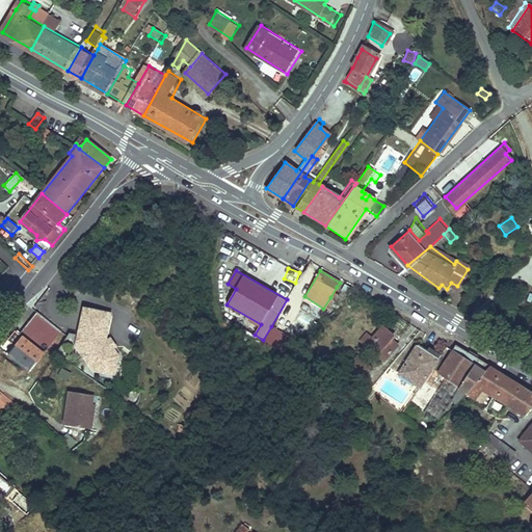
[(453,293),(457,286),(451,283),(447,289),(453,293)]
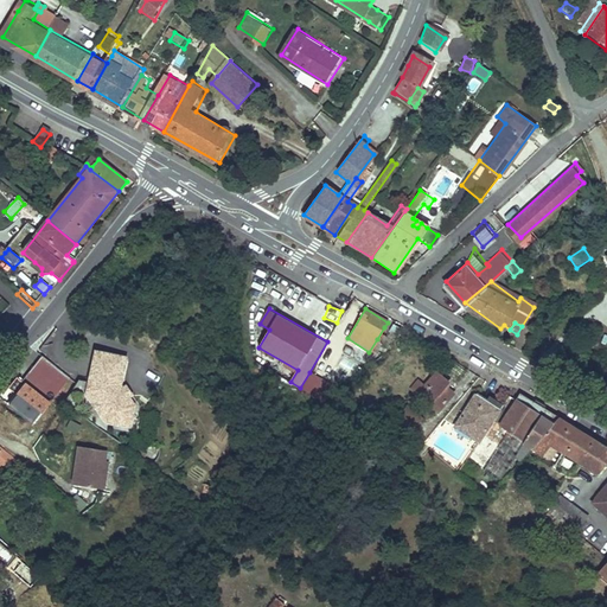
[(384,351),(403,330),(396,324),(389,331),(381,342),(377,346),(384,351)]
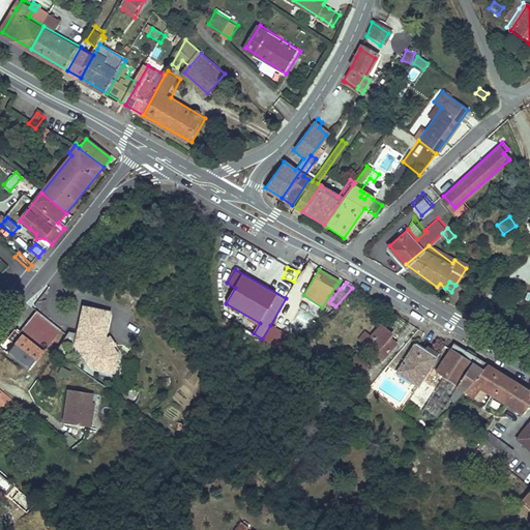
[(340,289),(335,286),(329,296),(332,298),(340,289)]
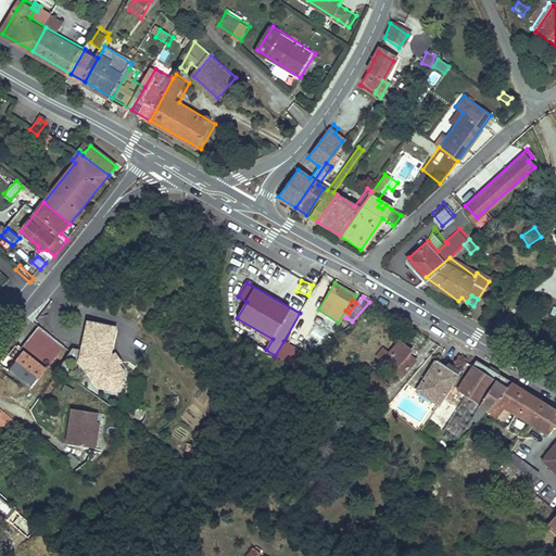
[(113,327),(87,320),(80,352),(97,376),(99,376),(97,383),(115,388),(119,370),(110,354),(108,353),(113,327)]
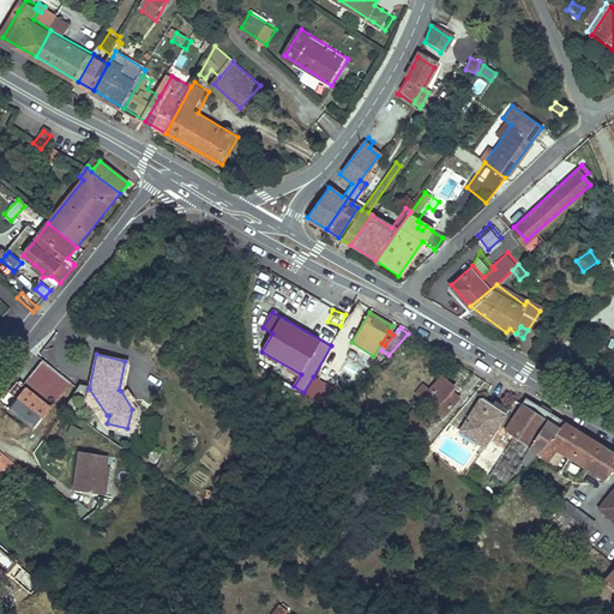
[(34,368),(22,383),(49,405),(70,380),(43,357),(34,368)]
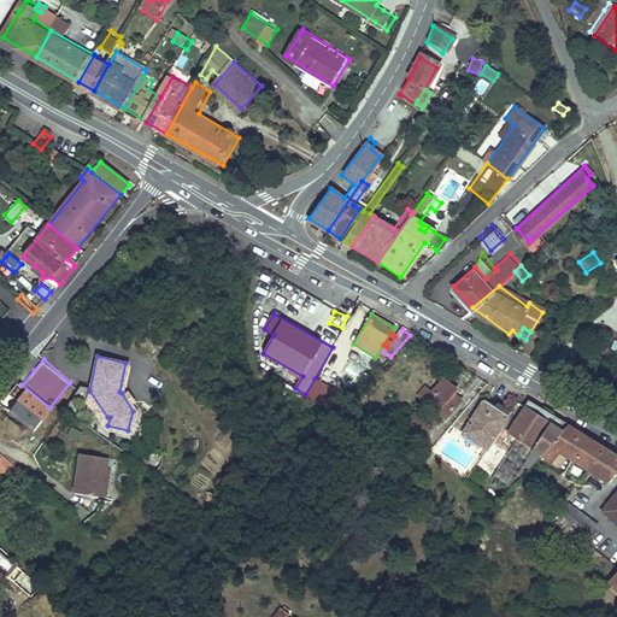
[(434,388),(427,398),(448,415),(463,395),(457,391),(453,388),(458,383),(446,374),(434,388)]
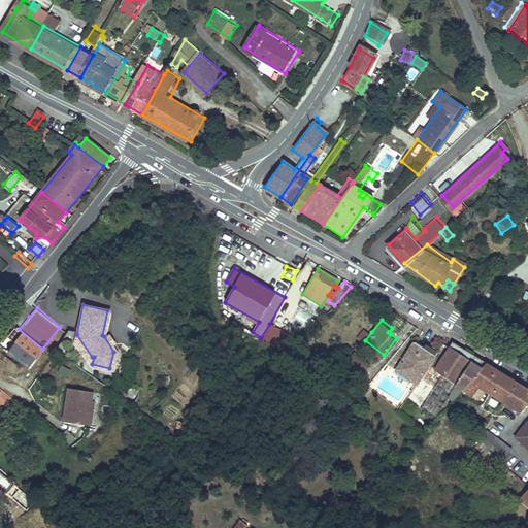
[(287,334),(269,324),(261,337),(278,348),(287,334)]
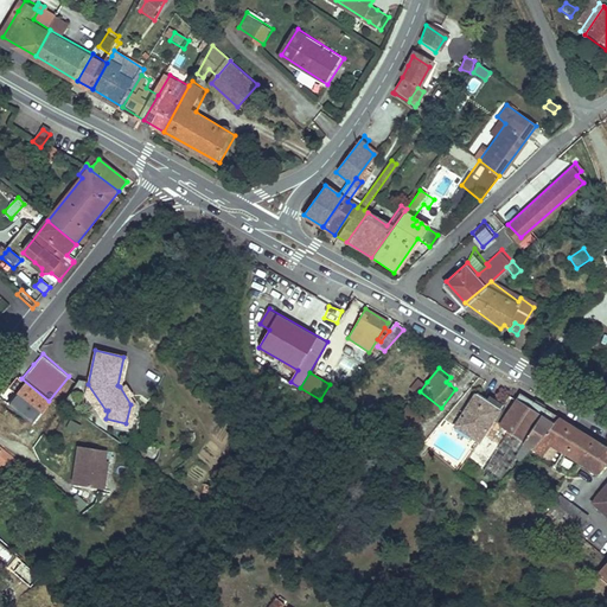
[(21,378),(17,375),(0,395),(0,398),(30,423),(49,401),(21,378)]
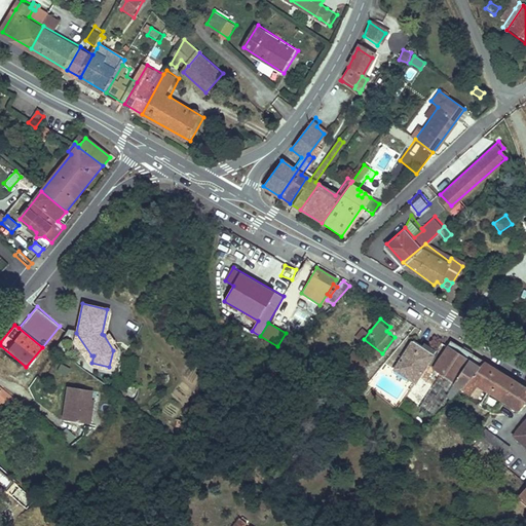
[(359,334),(364,339),(370,331),(365,327),(359,334)]
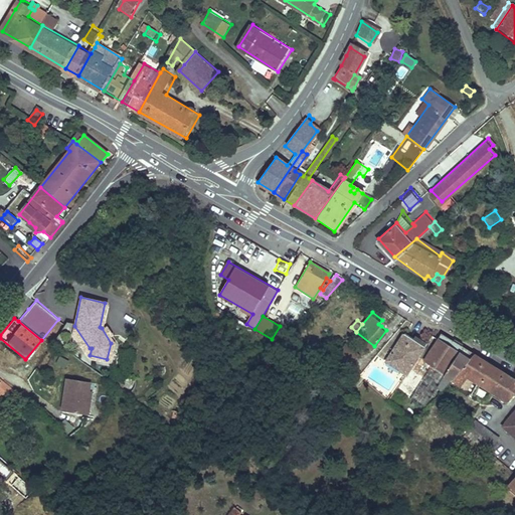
[(401,332),(422,345),(425,340),(416,334),(414,336),(403,329),(401,332)]
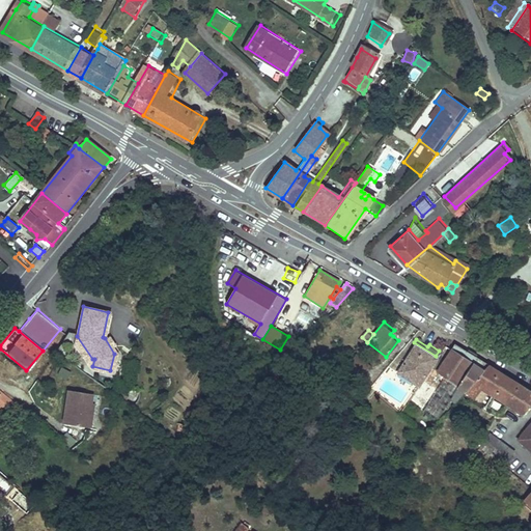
[(436,356),(424,373),(418,383),(416,385),(411,397),(409,399),(439,418),(445,408),(452,398),(456,400),(465,392),(488,363),(477,356),(475,359),(467,353),(465,356),(462,354),(465,347),(455,341),(451,347),(444,342),(439,351),(436,356)]
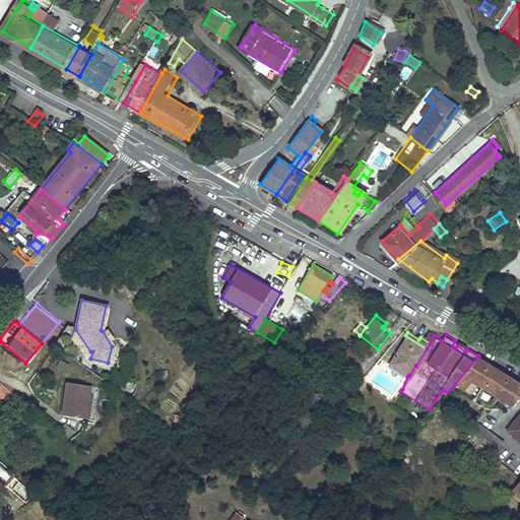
[(415,366),(427,348),(405,335),(397,348),(390,363),(409,375),(415,366)]
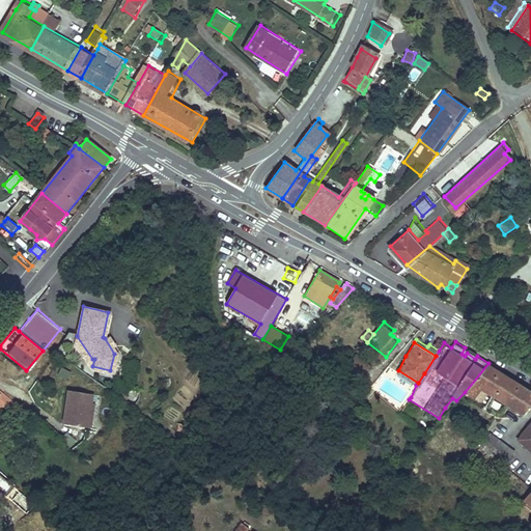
[(475,359),(477,356),(465,347),(462,354),(465,356),(467,353),(475,359)]
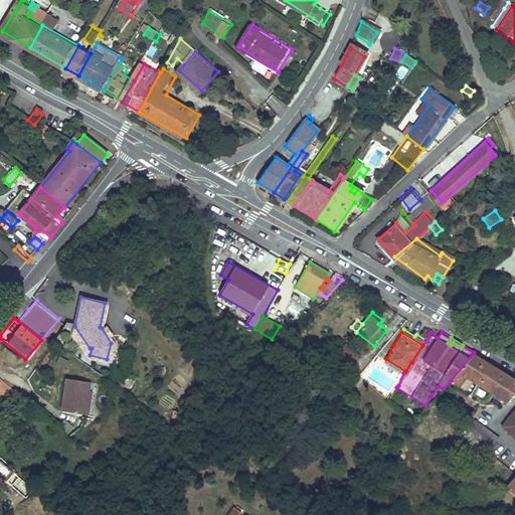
[(358,354),(345,344),(334,359),(347,369),(358,354)]
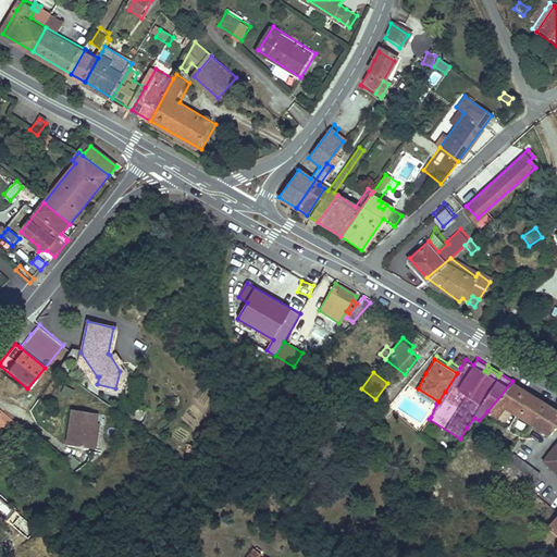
[(528,390),(512,381),(487,411),(498,418),(499,417),(506,408),(515,413),(518,415),(528,421),(548,434),(556,421),(556,413),(524,393),(528,390)]
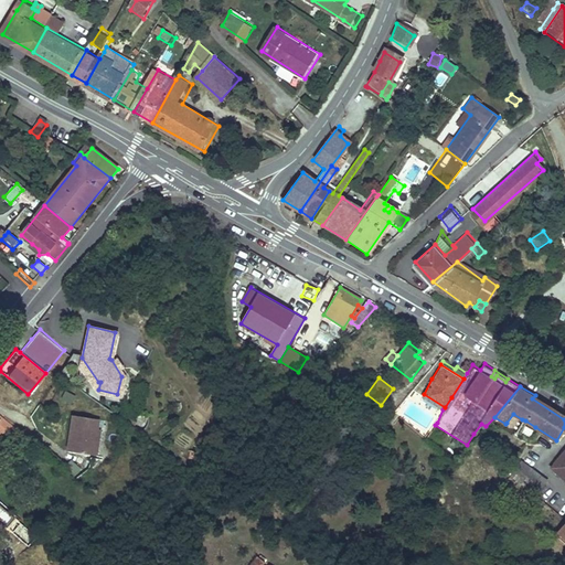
[(73,402),(76,394),(66,390),(63,397),(73,402)]
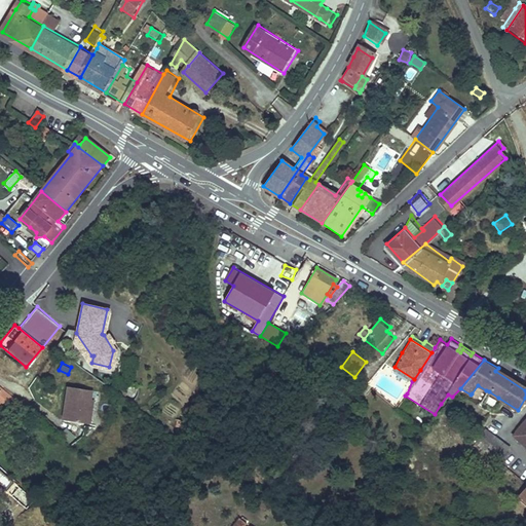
[(87,398),(88,387),(64,384),(62,405),(66,406),(64,419),(84,422),(87,398)]
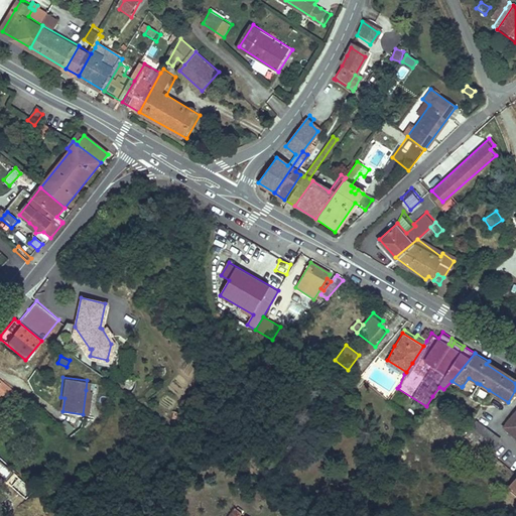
[(477,383),(469,378),(463,386),(472,391),(477,383)]
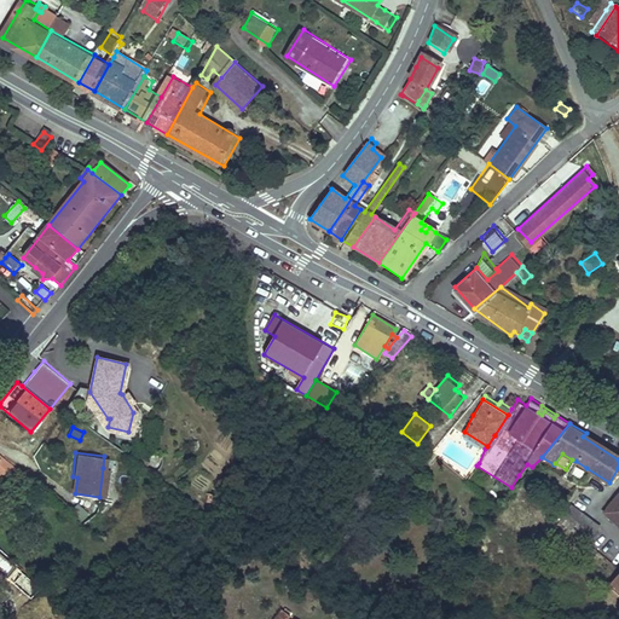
[(13,468),(0,457),(0,479),(3,481),(13,468)]
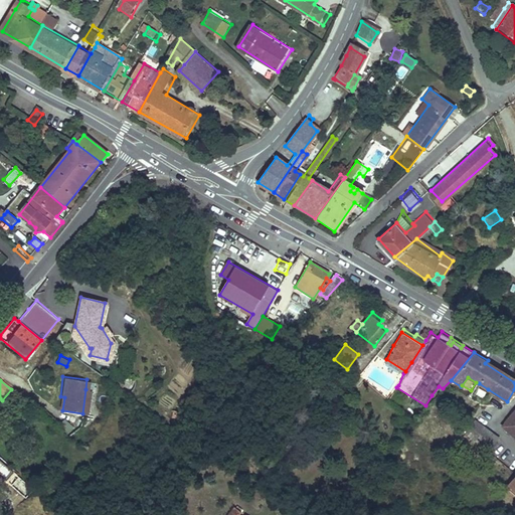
[(514,404),(510,410),(507,414),(503,418),(503,424),(508,430),(514,435),(514,404)]
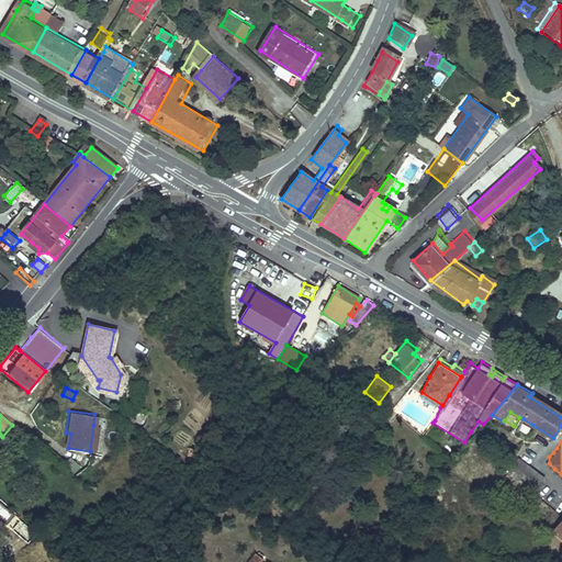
[(534,491),(543,478),(519,460),(509,473),(534,491)]
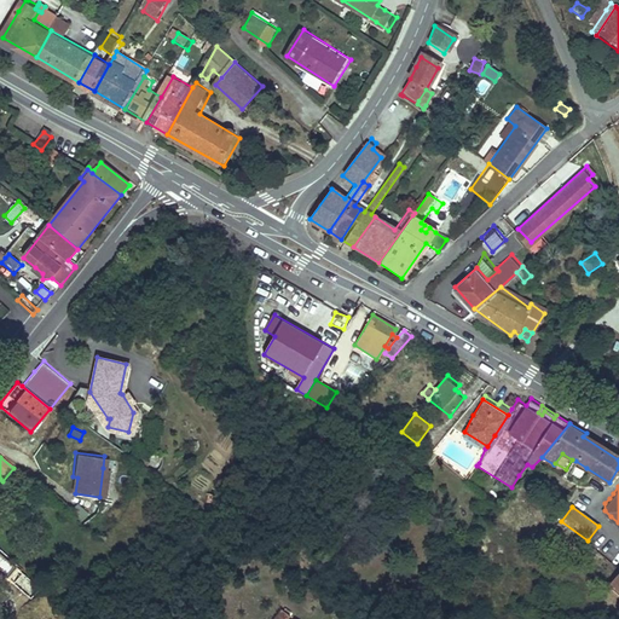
[(6,551),(0,544),(0,567),(6,573),(13,563),(5,554),(6,551)]
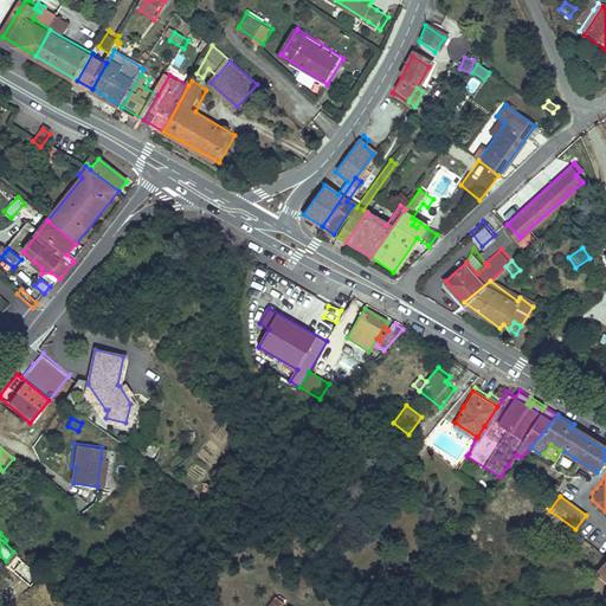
[(30,568),(18,558),(13,565),(25,574),(30,568)]
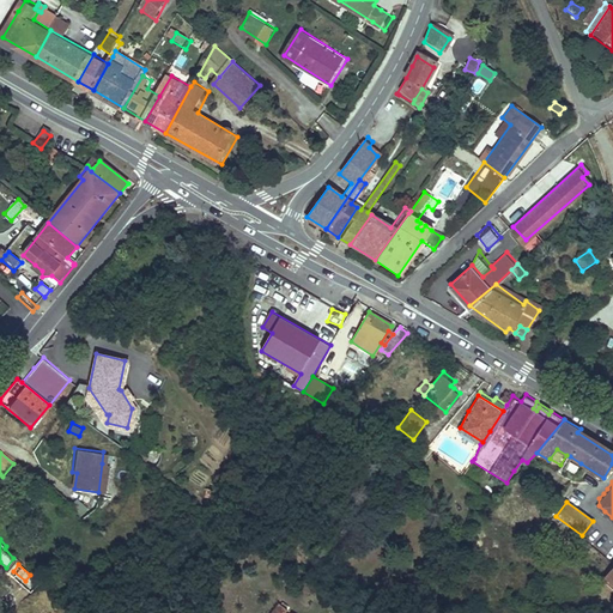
[(30,575),(25,581),(36,590),(41,584),(30,575)]
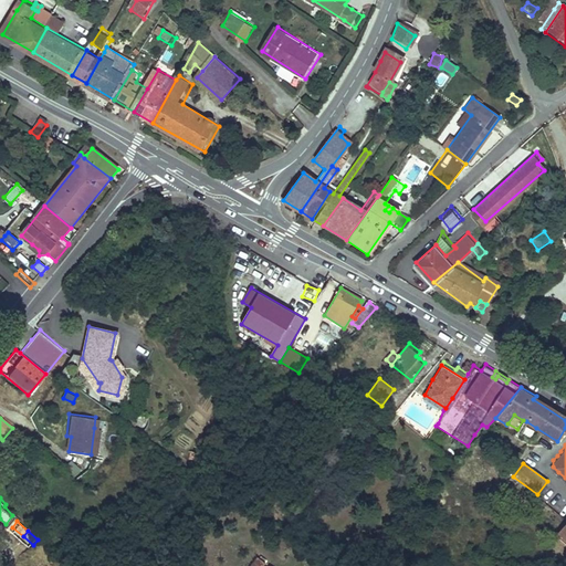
[(38,540),(33,545),(39,551),(43,545),(38,540)]
